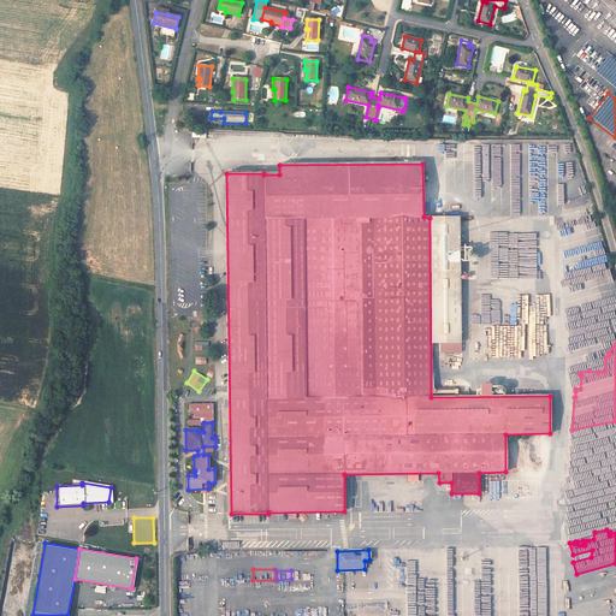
[(309,580),(308,570),(294,570),(295,581),(309,580)]
